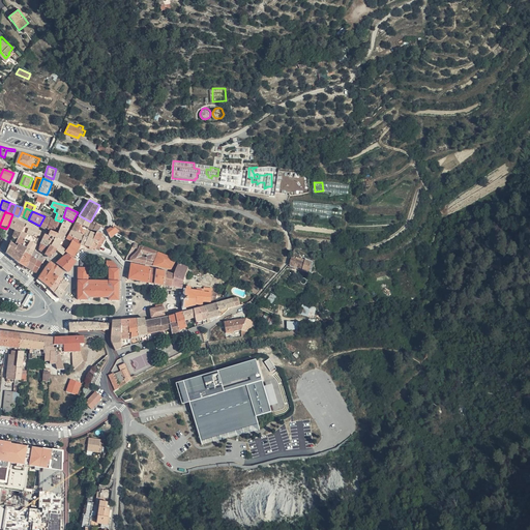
[(18,216),(12,214),(8,226),(15,229),(20,232),(25,224),(17,218),(18,216)]
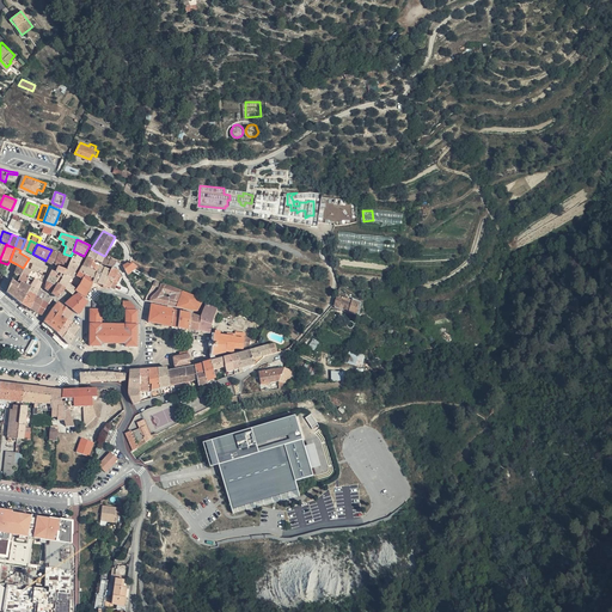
[(95,261),(101,263),(104,256),(91,249),(87,258),(95,262),(95,261)]
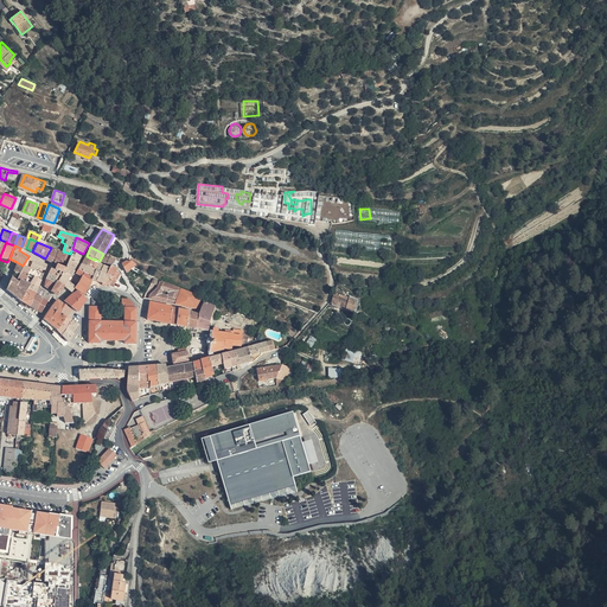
[(55,260),(58,251),(51,248),(45,259),(50,262),(52,259),(55,260)]
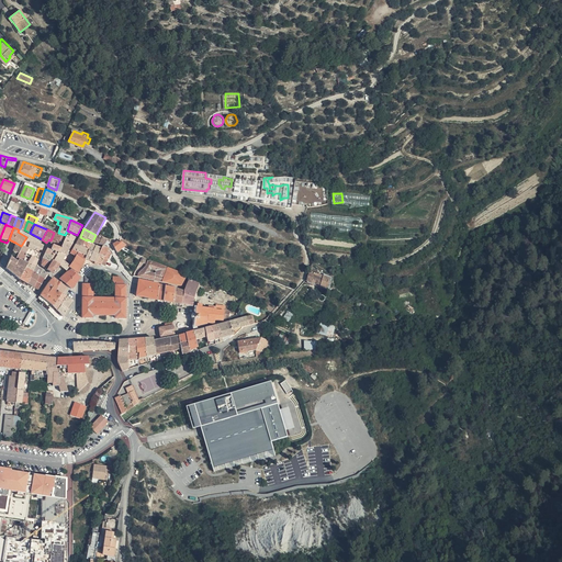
[(58,233),(55,232),(52,240),(63,245),(64,243),(66,238),(67,236),(65,235),(58,233)]
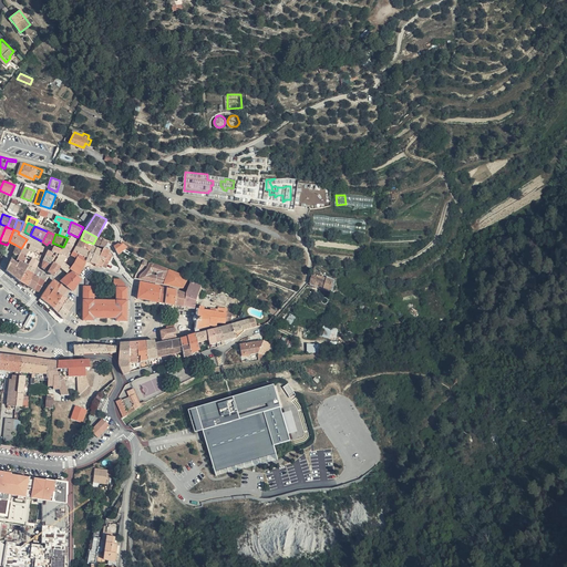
[(105,249),(105,248),(109,241),(98,236),(96,237),(93,244),(105,249)]
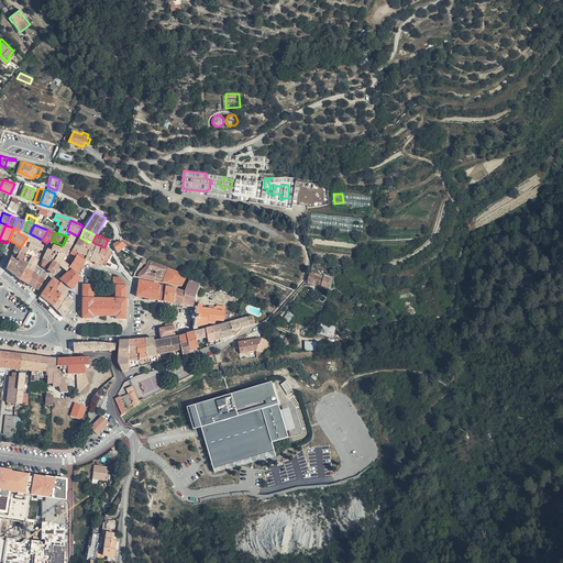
[(29,239),(26,238),(21,246),(18,252),(12,249),(6,265),(19,276),(26,263),(31,256),(25,254),(29,247),(32,242),(28,240),(29,239)]
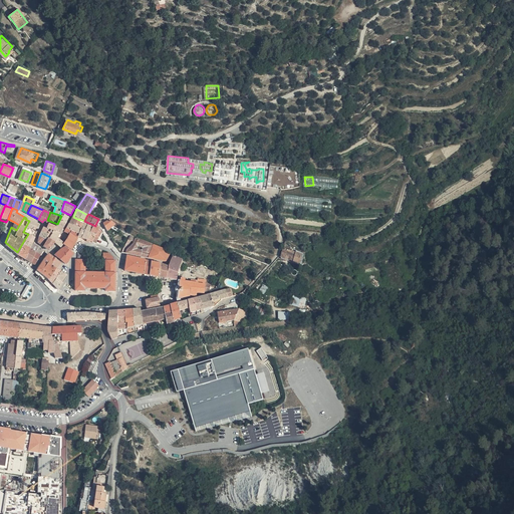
[(27,217),(26,218),(25,219),(29,221),(26,226),(32,228),(33,226),(38,229),(40,225),(36,222),(27,217)]
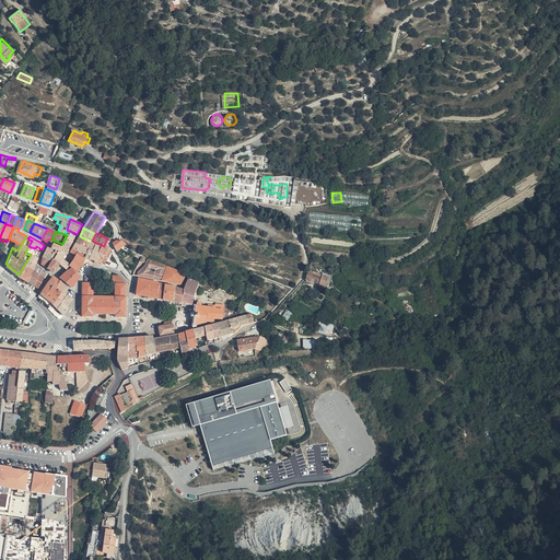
[(76,242),(88,248),(90,243),(85,241),(86,240),(80,236),(76,242)]
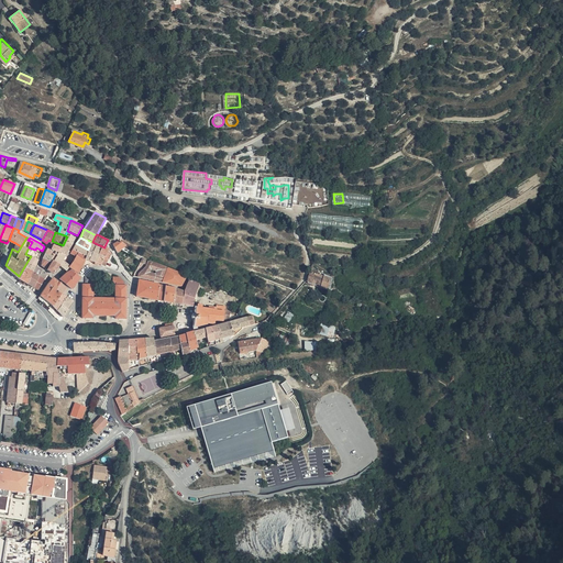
[(114,244),(117,251),(124,245),(119,241),(114,244)]
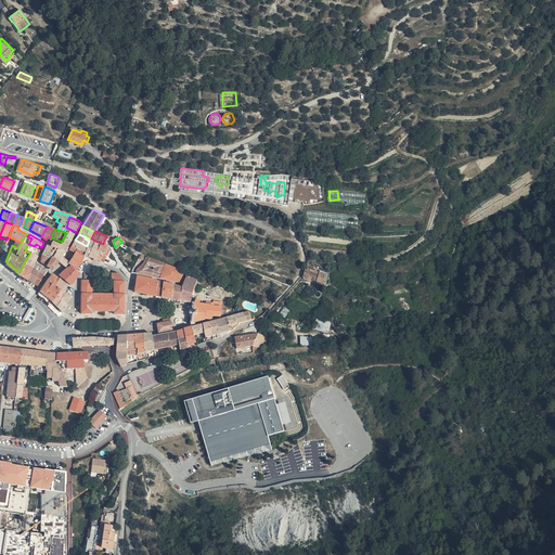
[(21,243),(15,240),(12,245),(17,248),(21,243)]
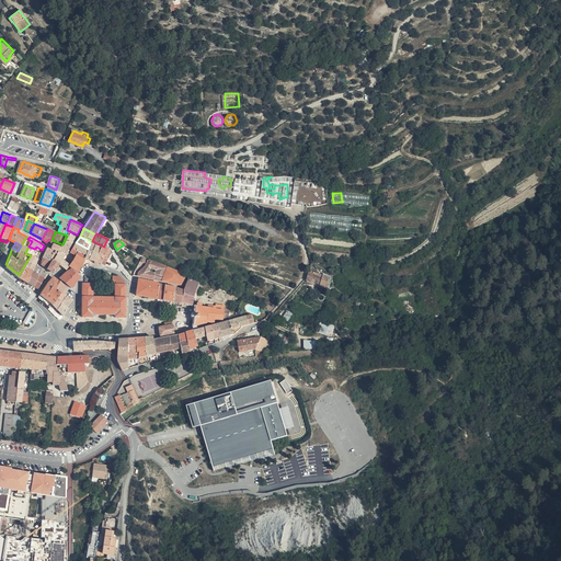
[(65,253),(70,247),(64,242),(63,244),(60,248),(59,250),(65,253)]
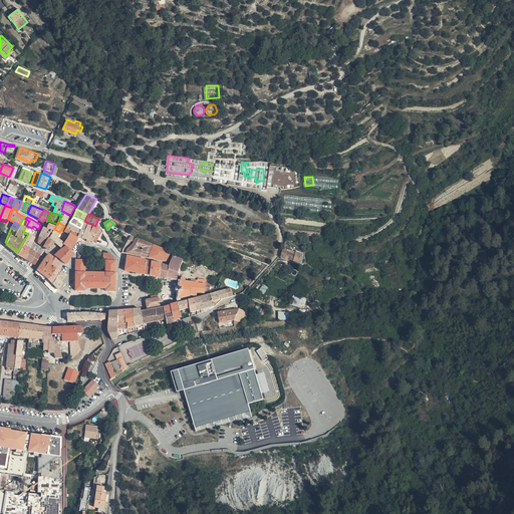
[(67,226),(79,234),(81,229),(80,228),(69,222),(67,226)]
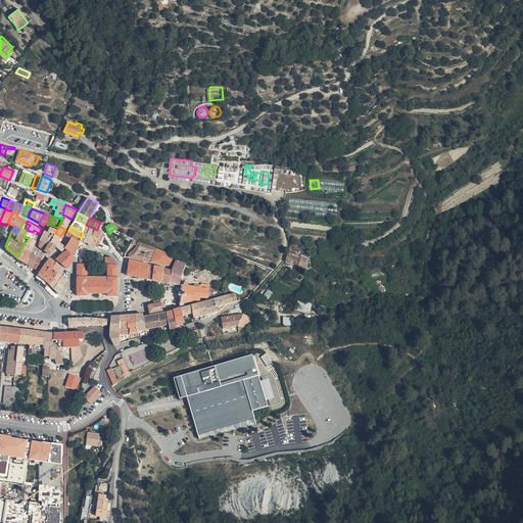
[(83,233),(81,238),(81,239),(84,241),(89,229),(84,227),(82,232),(83,233)]
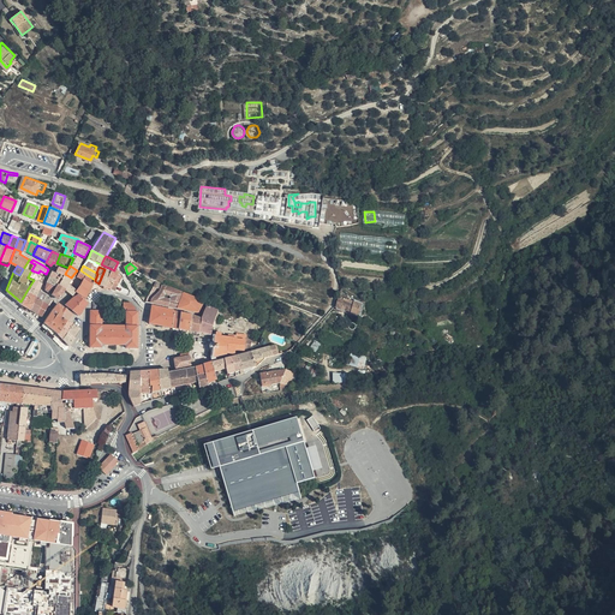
[(105,269),(99,284),(105,286),(111,273),(105,269)]
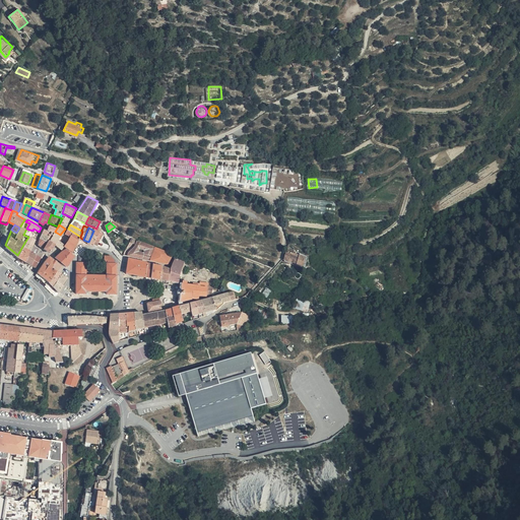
[(100,232),(101,230),(96,228),(96,229),(95,231),(93,236),(96,238),(93,244),(98,245),(103,234),(100,232)]
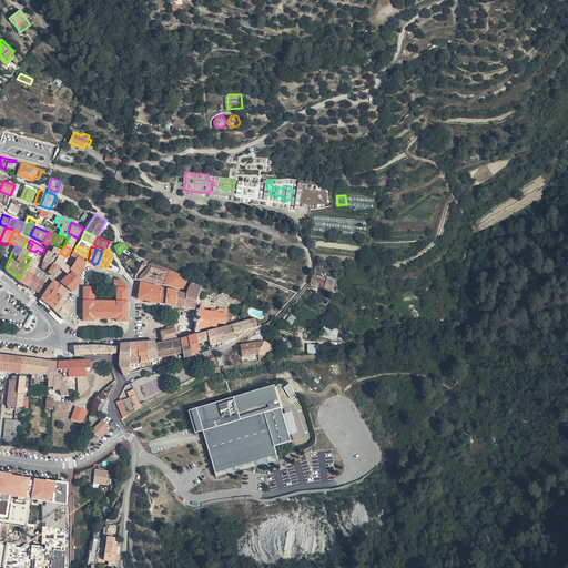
[(31,259),(39,263),(41,255),(36,252),(29,250),(26,256),(31,259)]
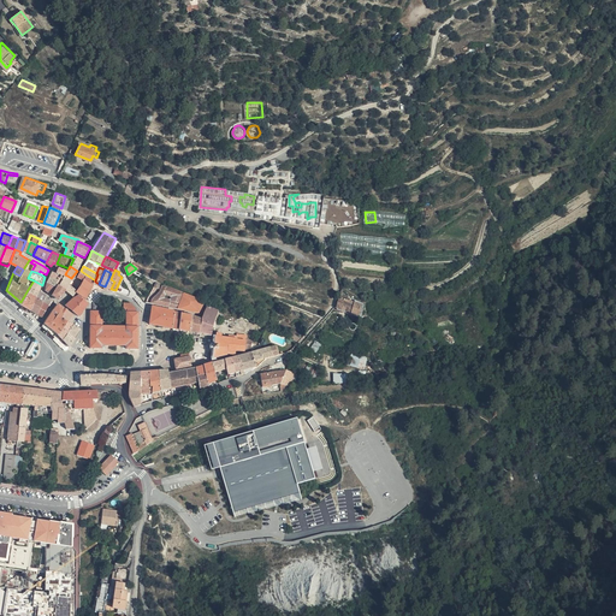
[(61,280),(64,276),(57,273),(54,271),(51,277),(60,282),(61,280)]
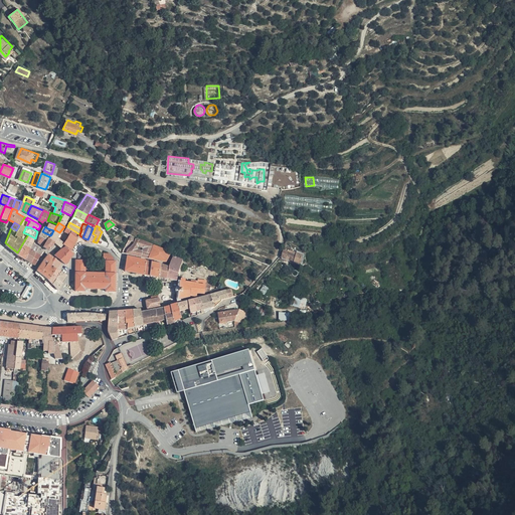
[(65,245),(71,248),(79,235),(79,234),(67,226),(64,231),(69,234),(64,244),(65,245)]
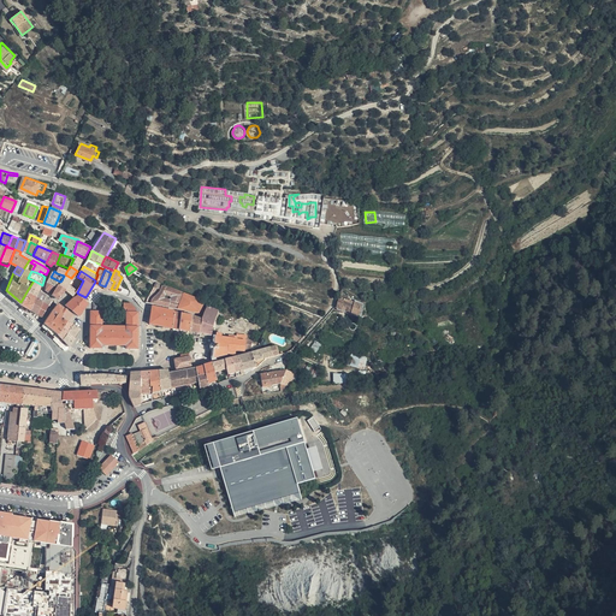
[(111,279),(113,273),(111,272),(111,273),(105,286),(111,289),(114,282),(111,279)]
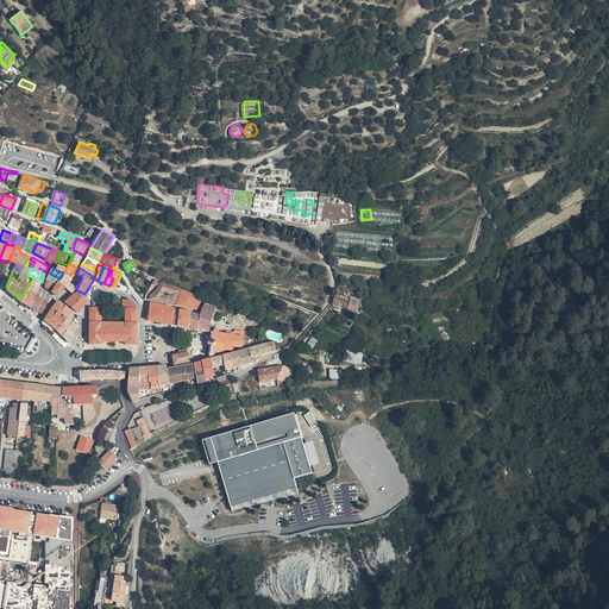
[(71,276),(70,275),(64,271),(63,272),(61,277),(68,282),(71,276)]
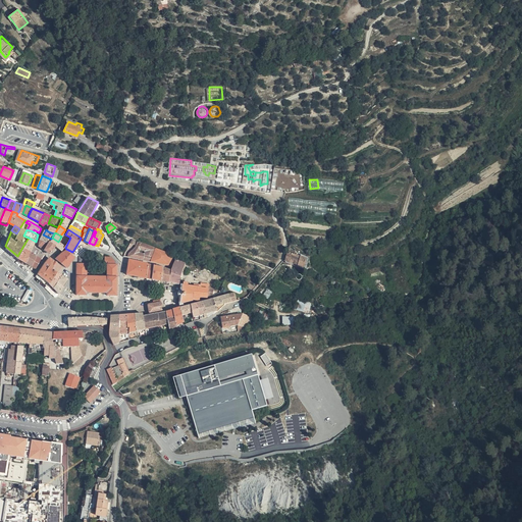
[(41,240),(48,244),(49,243),(51,239),(43,235),(41,240)]
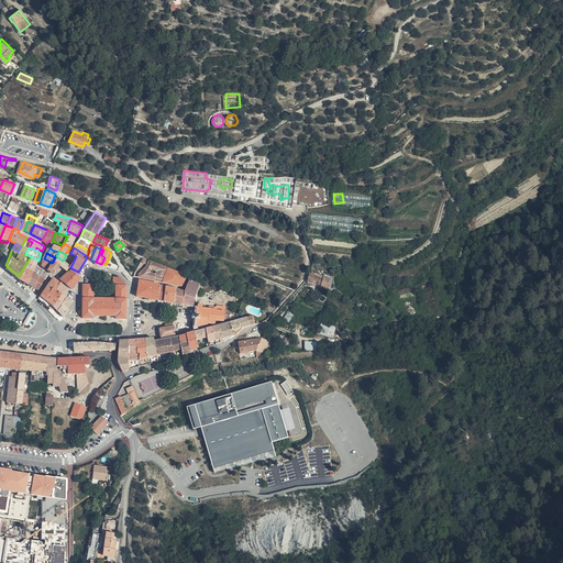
[(31,256),(26,263),(35,267),(39,261),(31,256)]
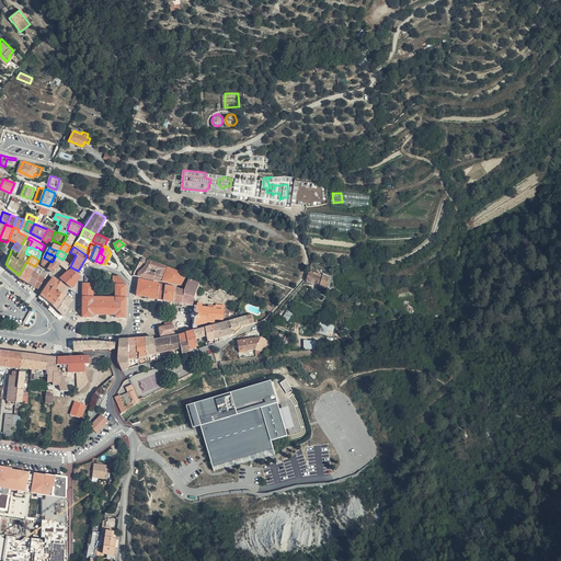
[(59,264),(63,260),(56,255),(55,256),(53,261),(59,264)]
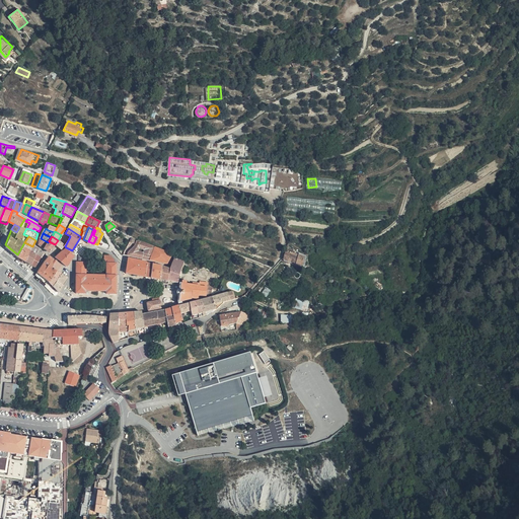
[(131,236),(129,243),(122,254),(127,254),(166,264),(171,253),(136,239),(131,236)]
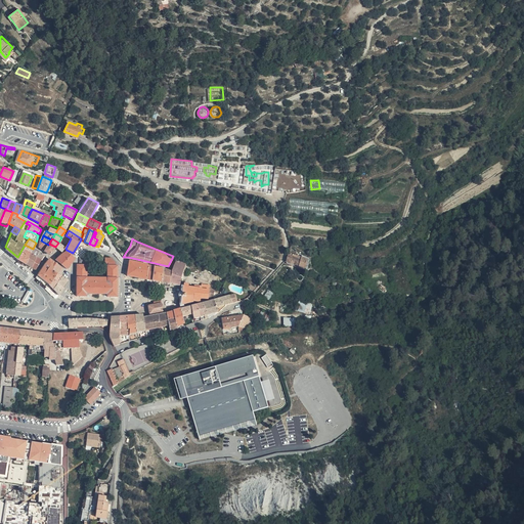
[(44,252),(48,245),(41,241),(39,247),(44,252)]
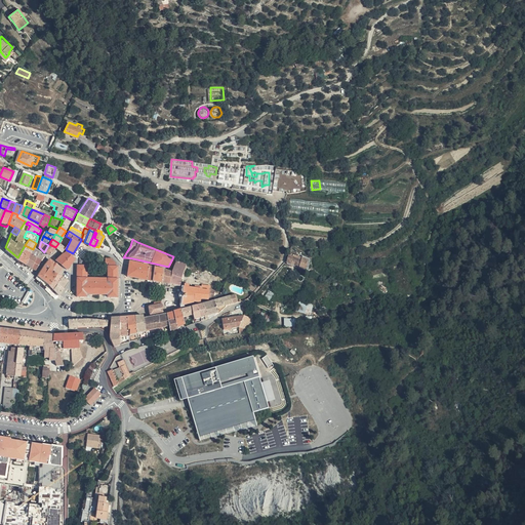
[(66,247),(58,243),(55,247),(62,251),(66,247)]
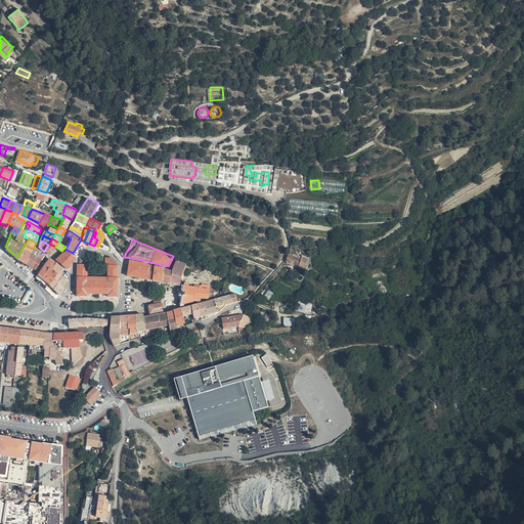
[(49,244),(48,245),(44,252),(49,255),(55,247),(49,244)]
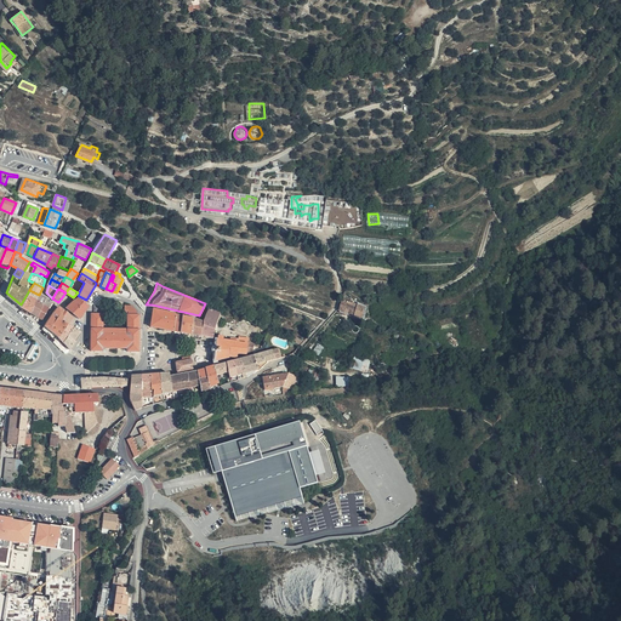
[(29,290),(21,305),(30,311),(35,301),(39,295),(29,290)]
